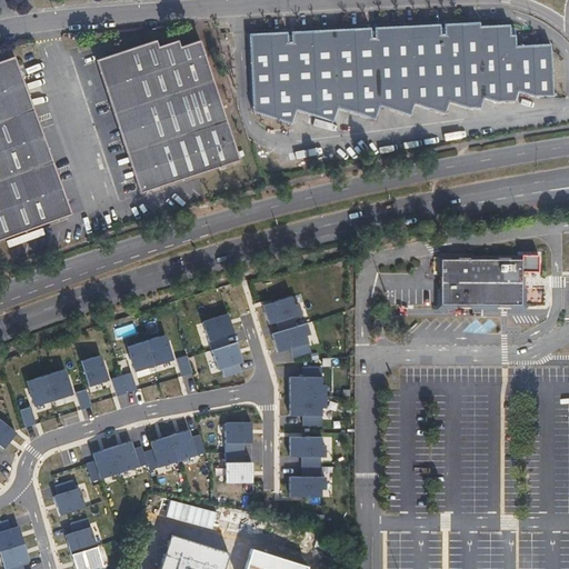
[(286,32),(248,35),(252,112),(290,123),(295,109),(331,121),(336,107),(373,118),(378,105),(408,116),(412,105),(443,115),(447,102),(468,110),(479,110),(482,99),(496,103),(511,102),(516,92),(533,96),(552,96),(549,45),(515,46),(513,28),(509,28),(508,26),(479,27),(479,22),(447,23),(447,28),(441,28),(441,25),(373,28),(373,31),(369,31),(369,28),(291,32),(291,36),(287,36),(286,32)]
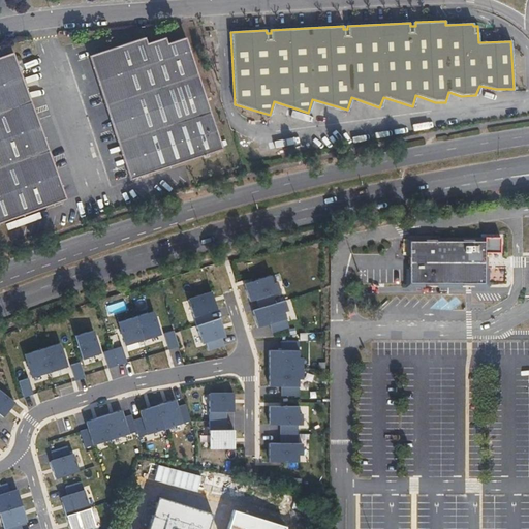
[(144,38),(92,56),(133,179),(222,149),(185,38),(167,43),(165,37),(146,43),(144,38)]
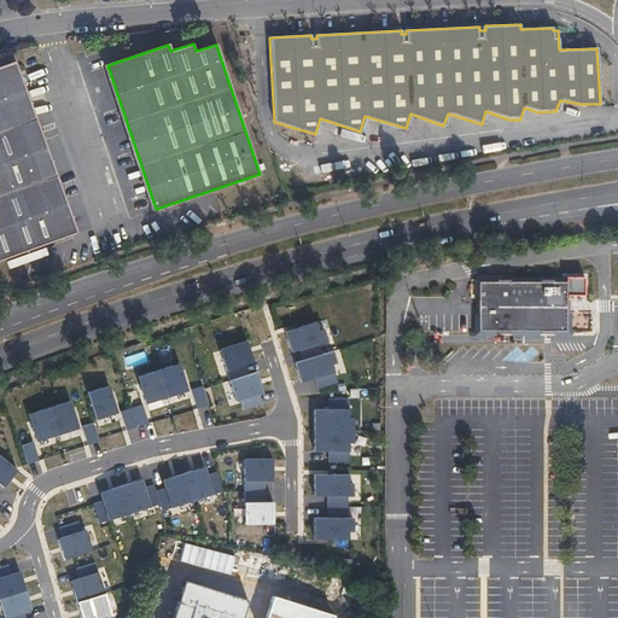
[(0,261),(74,234),(12,63),(0,66),(0,261)]
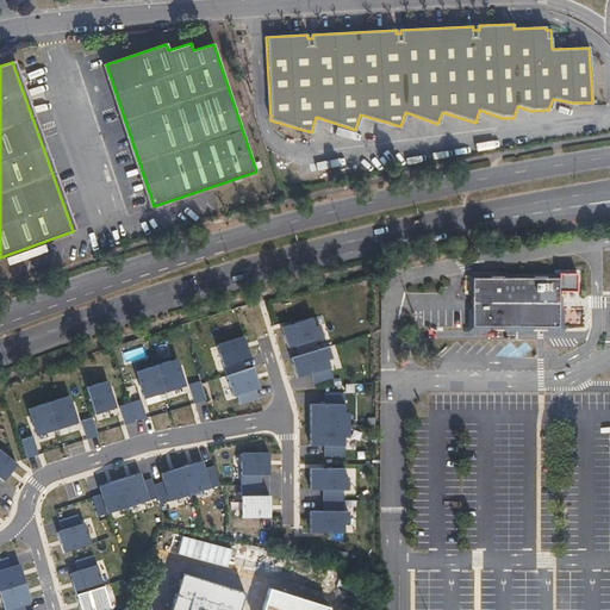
[(14,62),(12,62),(73,231),(76,230),(14,62)]
